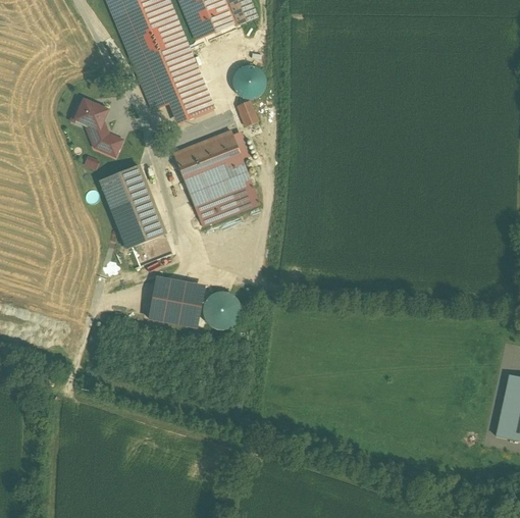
[(229,11),(234,22),(236,27),(260,17),(253,0),(177,0),(194,38),(218,29),(214,17),(210,9),(232,0),(235,0),(238,8),(229,11)]
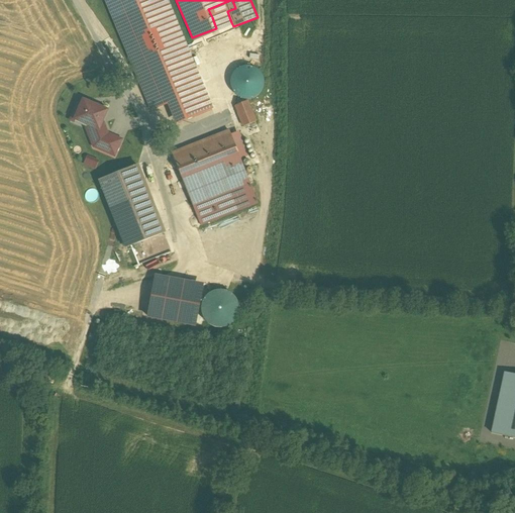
[(226,11),(212,17),(216,28),(231,22),(227,11),(226,11)]
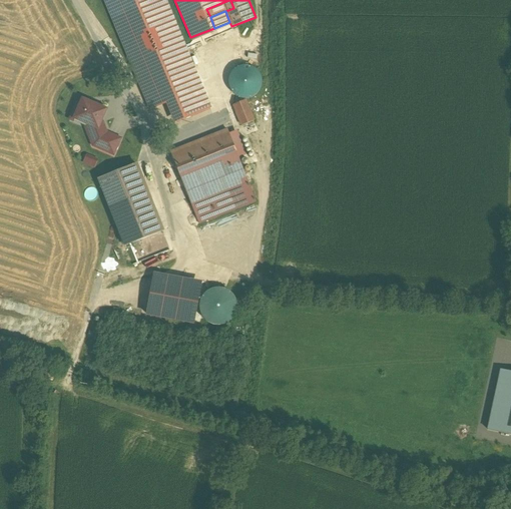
[(190,37),(164,48),(173,71),(184,99),(167,105),(175,124),(192,117),(218,107),(190,37)]
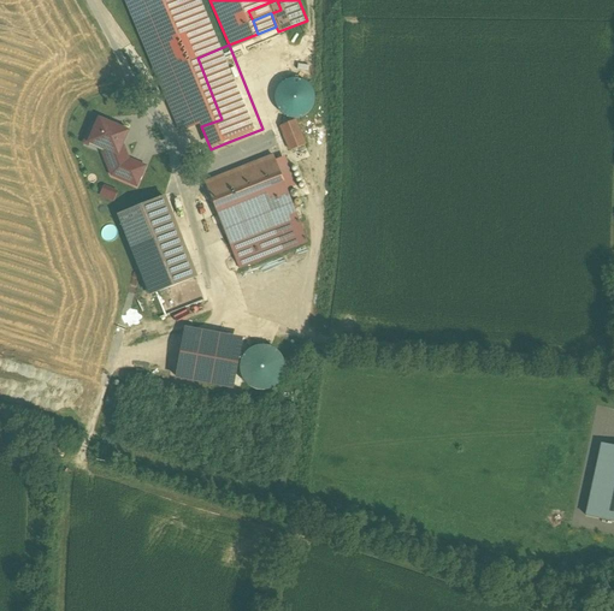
[(198,58),(160,72),(171,101),(208,85),(198,58)]
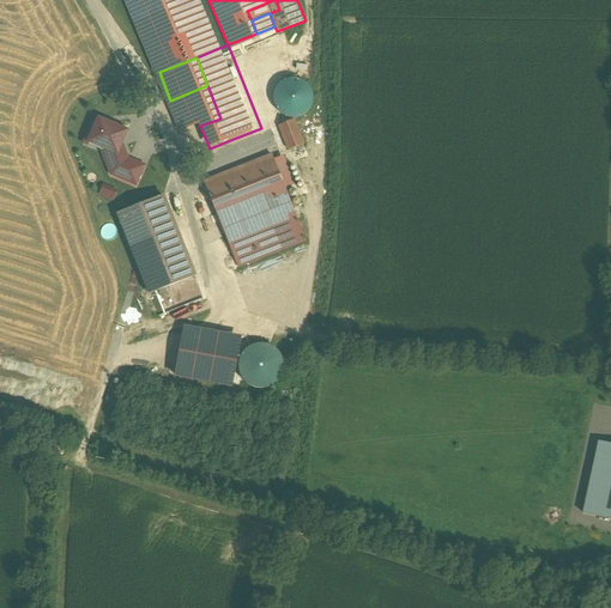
[(312,101),(313,93),(312,86),(307,79),(301,76),(292,74),(285,76),(279,80),(274,86),(273,95),(276,102),(279,108),(286,113),(294,114),(301,113),(308,108),(312,101)]
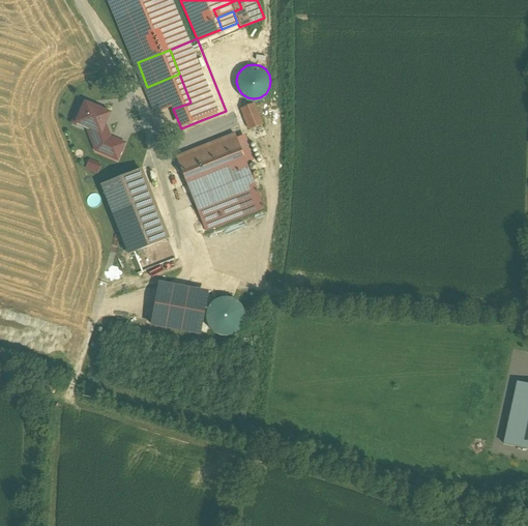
[(107,110),(84,99),(82,104),(78,101),(72,114),(77,116),(76,119),(89,124),(99,128),(103,120),(107,110)]
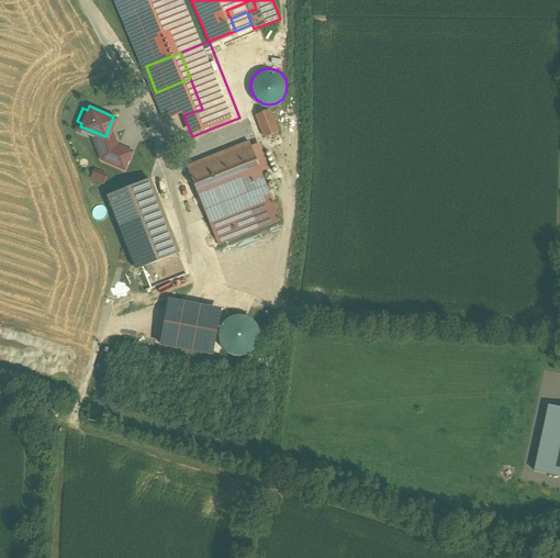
[(267,107),(254,112),(262,134),(277,129),(267,107)]
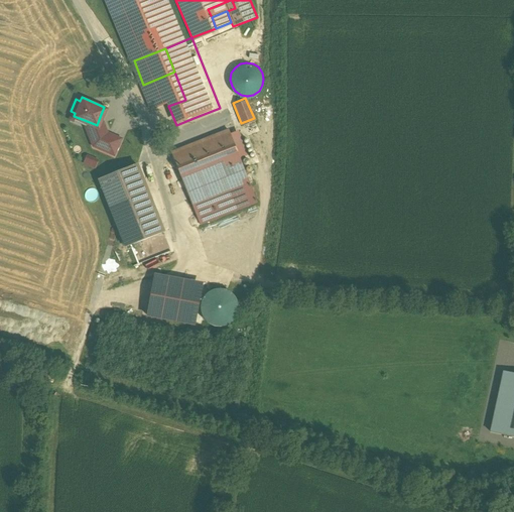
[(103,126),(100,117),(97,125),(87,121),(91,131),(103,126)]
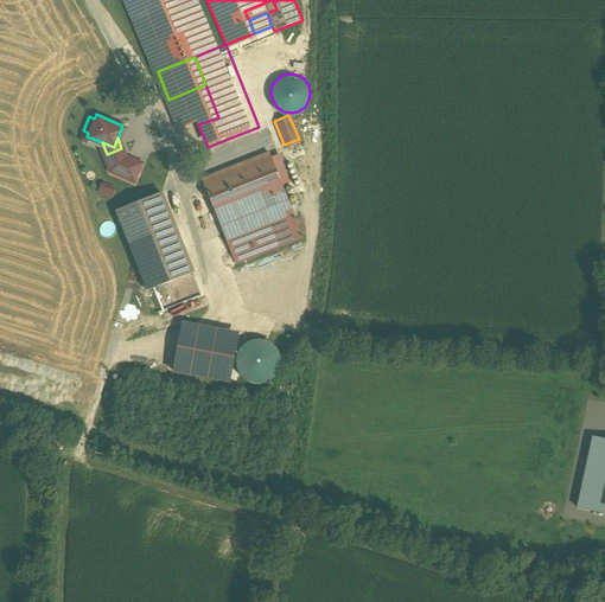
[(123,153),(121,148),(107,154),(102,155),(108,168),(133,179),(140,160),(123,153)]
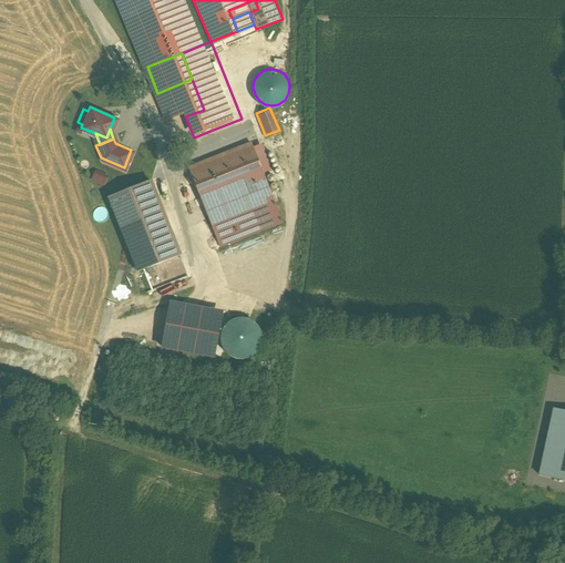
[(274,200),(254,147),(189,173),(211,225),(274,200)]
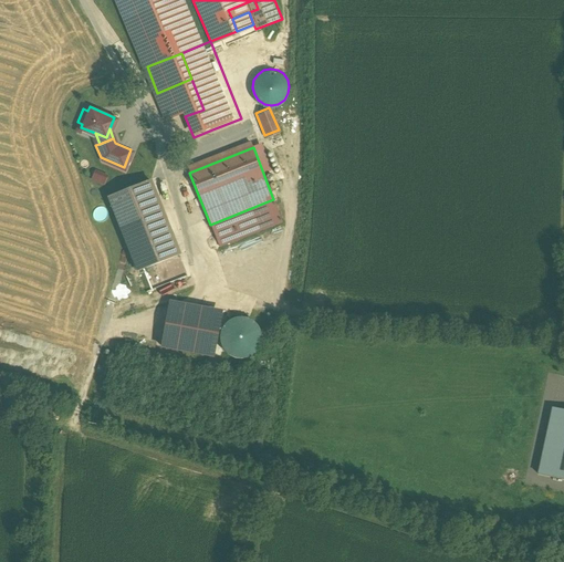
[(98,181),(104,172),(91,166),(86,176),(98,181)]
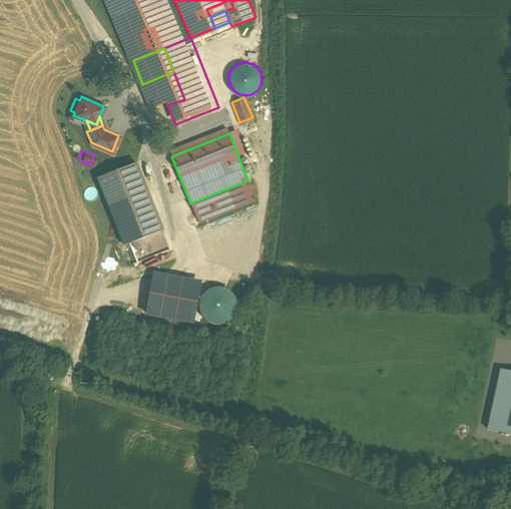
[(142,158),(97,176),(126,247),(171,229),(142,158)]
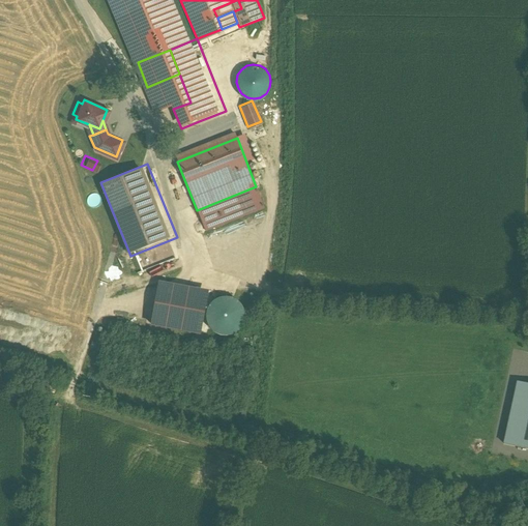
[(256,186),(197,210),(204,229),(263,205),(256,186)]
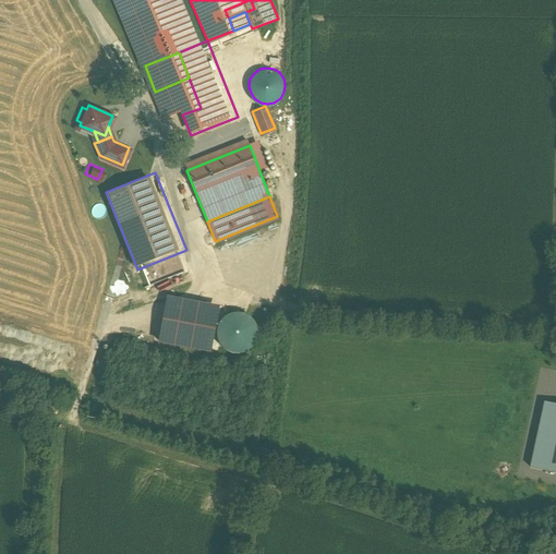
[(157,292),(148,339),(197,349),(206,301),(157,292)]
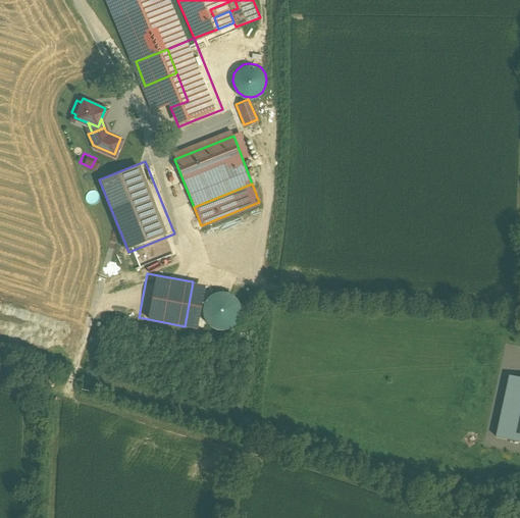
[(214,292),(210,294),(206,297),(203,302),(202,306),(202,311),(204,316),(206,320),(210,323),(214,326),(219,327),(224,326),(228,324),(232,322),(236,318),(238,313),(239,308),(238,304),(236,299),(232,295),(228,293),(223,291),(219,291),(214,292)]
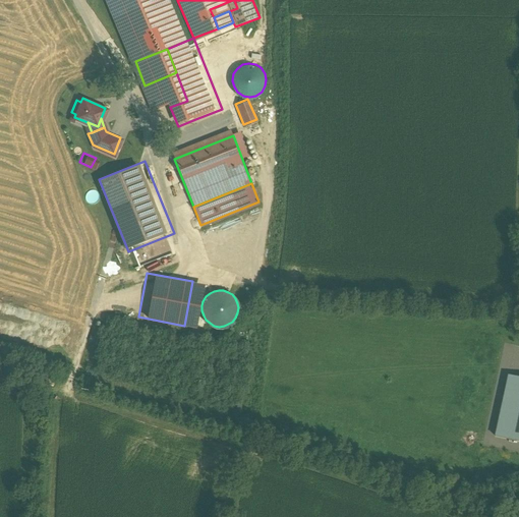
[(488,435),(518,440),(518,376),(500,372),(488,435)]
